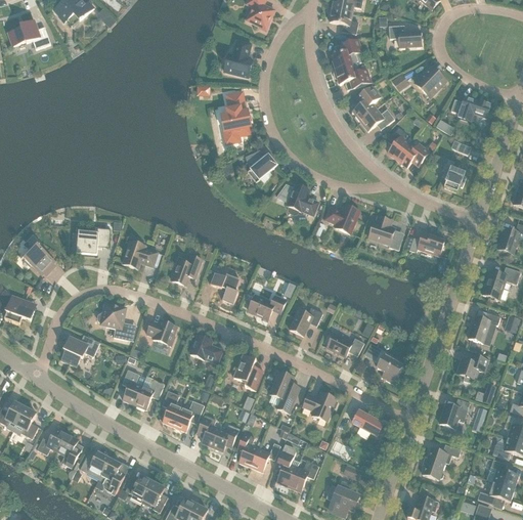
[(61,0),(53,7),(58,13),(57,15),(61,20),(63,19),(66,18),(73,12),(78,18),(93,5),(89,0),(87,0),(84,3),(81,0),(61,0)]
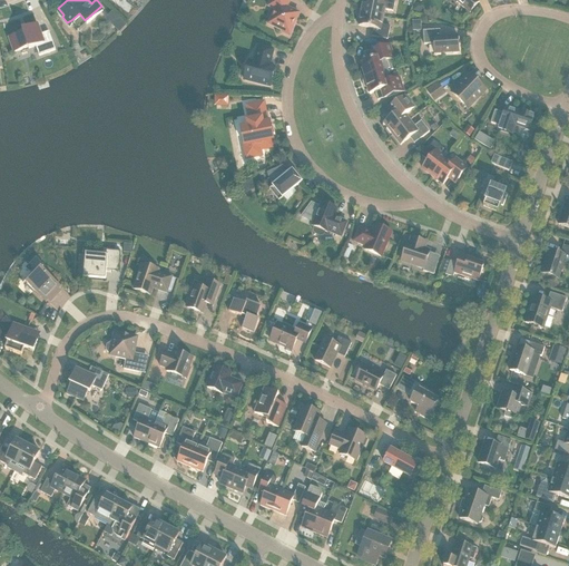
[(288,32),(292,25),(291,23),(297,10),(285,3),(286,0),(268,0),(267,2),(274,6),(267,20),(282,27),(281,28),(288,32)]
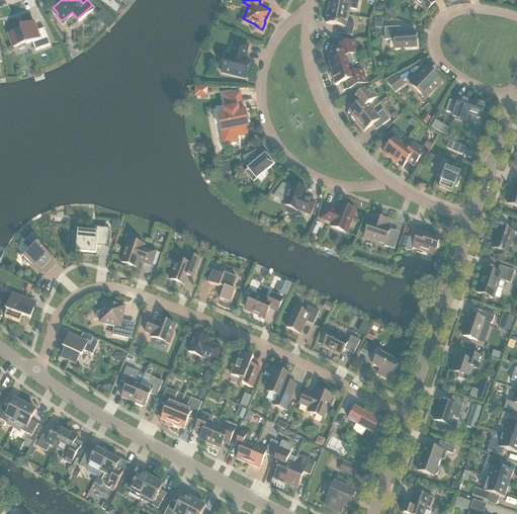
[(327,8),(347,12),(348,5),(356,6),(357,0),(329,0),(327,8)]
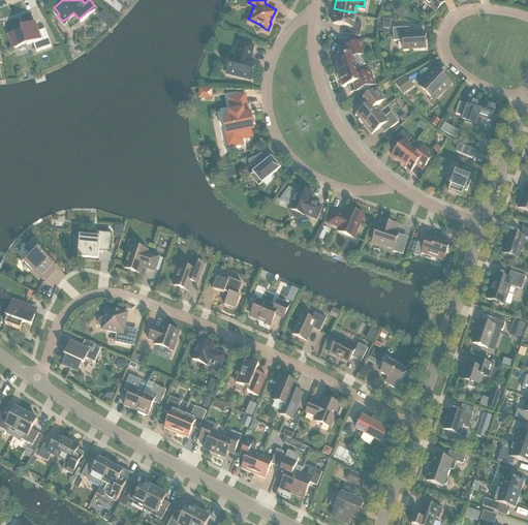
[(390,0),(383,0),(381,5),(389,8),(392,1),(390,0)]
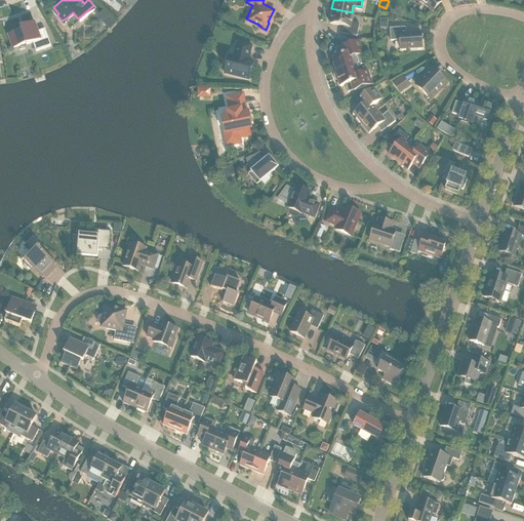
[(432,8),(438,0),(421,0),(432,8)]
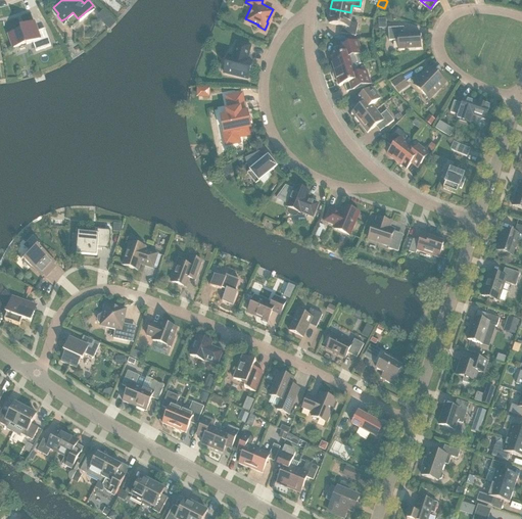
[(100,8),(99,9),(95,13),(101,19),(108,12),(102,6),(100,8)]
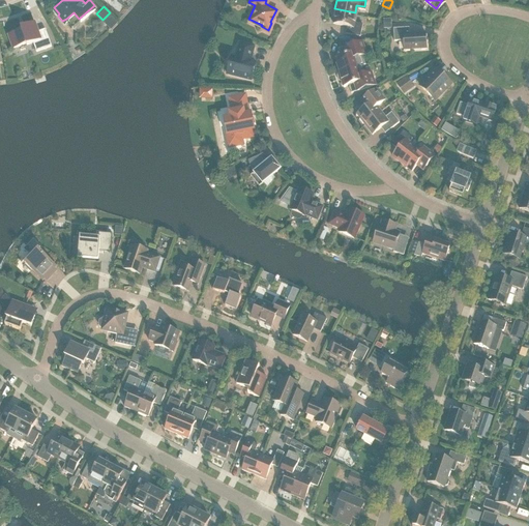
[(354,19),(355,12),(334,8),(332,20),(346,23),(345,30),(359,33),(361,21),(354,19)]
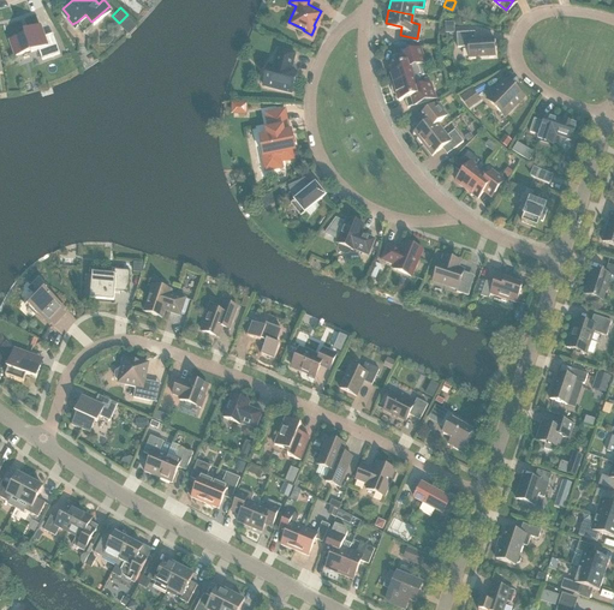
[(443,29),(453,29),(453,17),(443,17),(443,29)]
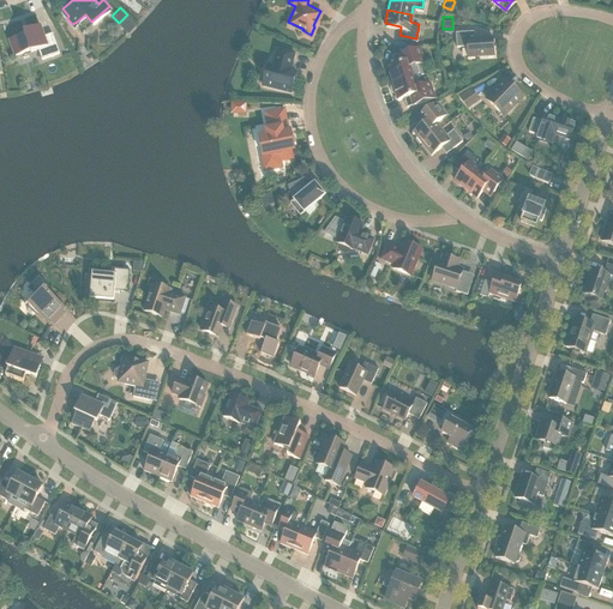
[(43,32),(40,22),(22,28),(23,31),(8,36),(13,52),(29,47),(29,48),(37,46),(41,55),(59,49),(52,30),(43,32)]
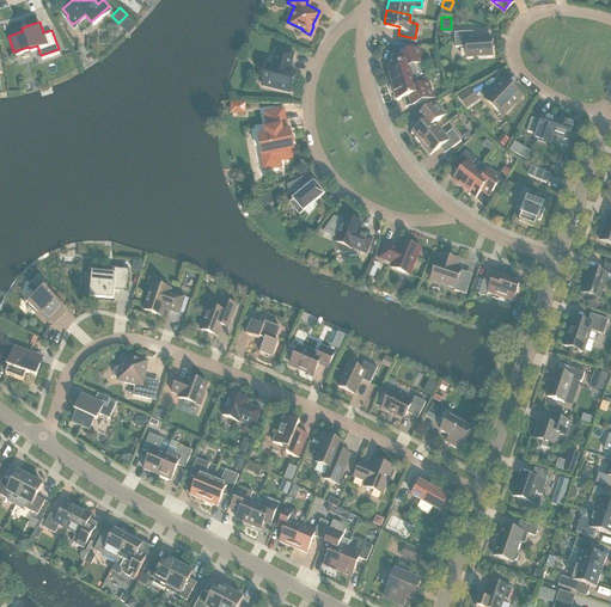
[(471,36),(471,28),(453,29),(453,44),(464,43),(465,53),(492,51),(490,35),(471,36)]
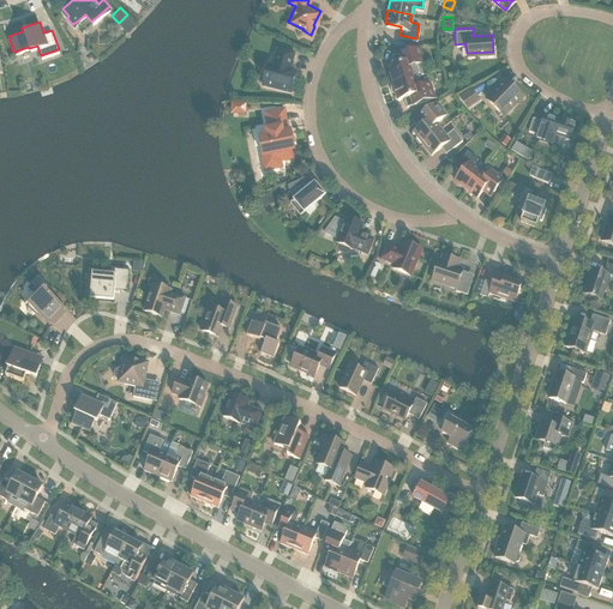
[(289,67),(294,49),(277,46),(272,64),(266,62),(262,82),(290,89),(295,70),(289,67)]
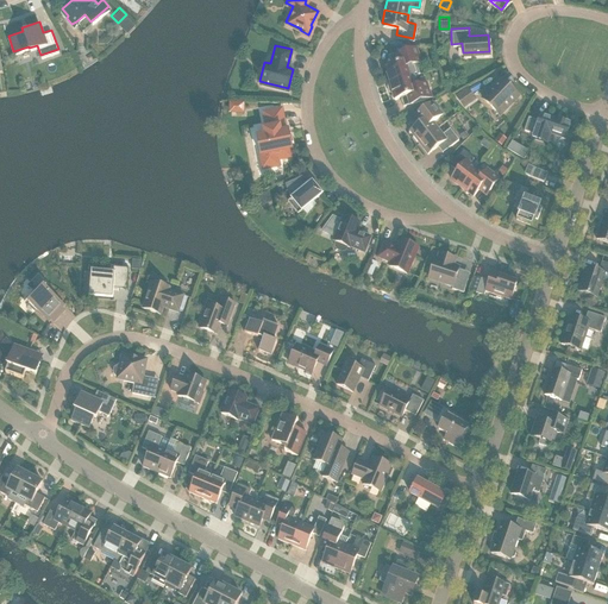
[(396,60),(383,63),(386,71),(384,71),(387,80),(413,71),(418,70),(415,61),(420,60),(417,45),(408,46),(393,50),(396,60)]
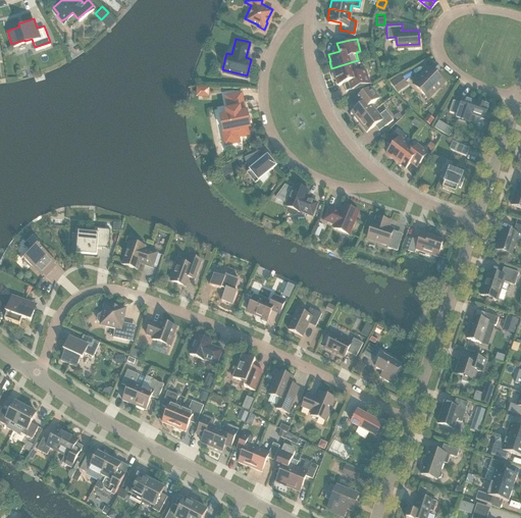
[(354,61),(331,68),(333,75),(334,75),(336,82),(343,80),(348,79),(350,87),(363,83),(369,80),(365,67),(357,70),(354,61)]
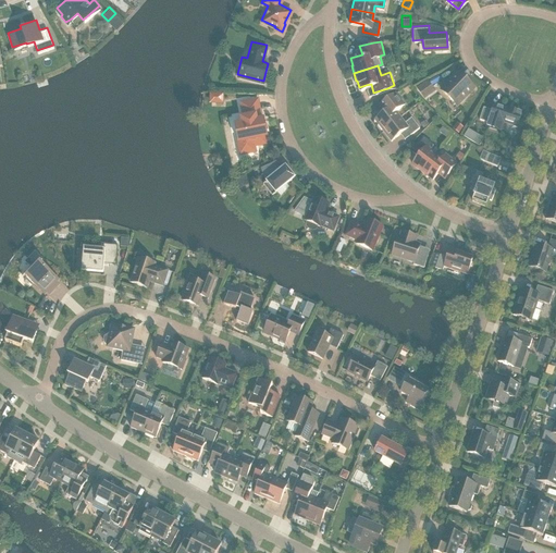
[(456,102),(473,85),(457,69),(440,86),(456,102)]
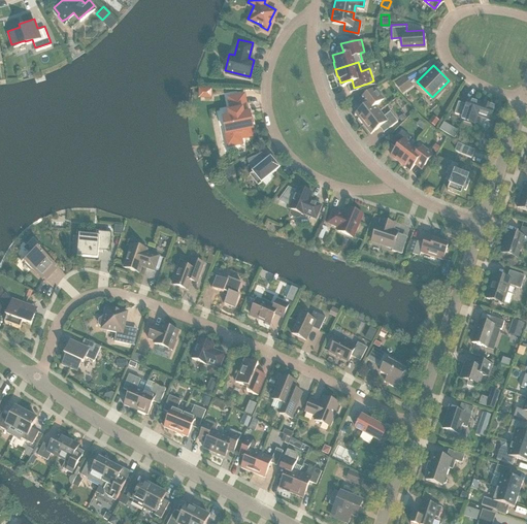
[(401,91),(412,84),(404,72),(394,80),(401,91)]
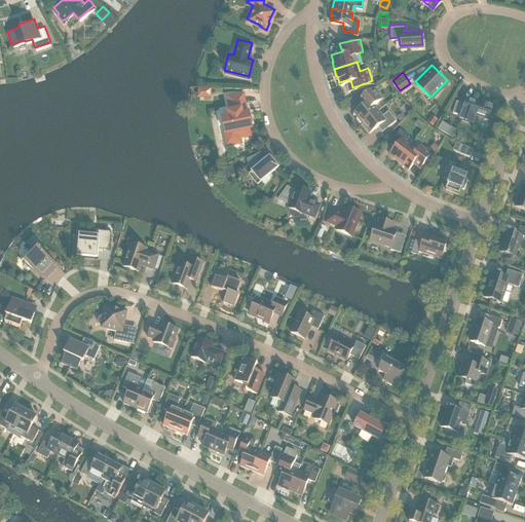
[(210,95),(211,84),(196,84),(196,95),(210,95)]
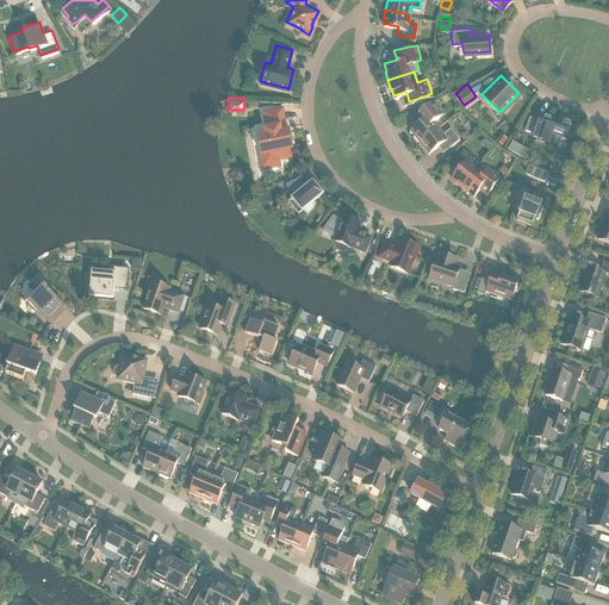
[(418,139),(437,124),(433,118),(442,111),(432,98),(417,108),(423,116),(409,128),(418,139)]
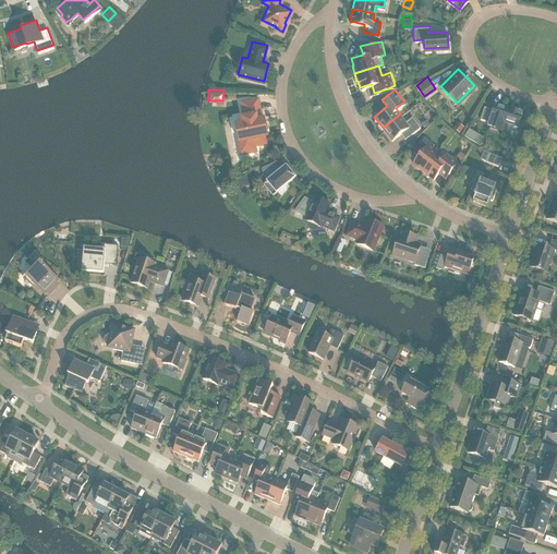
[(259,118),(258,112),(259,111),(257,97),(241,100),(244,113),(241,115),(242,121),(234,122),(240,151),(254,148),(253,142),(265,140),(263,133),(267,132),(266,129),(268,129),(266,120),(265,120),(264,117),(259,118)]
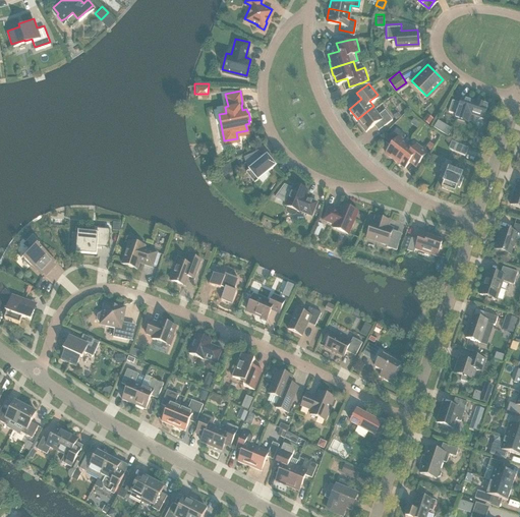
[(486,103),(461,94),(459,100),(451,97),(448,109),(455,111),(454,115),(467,119),(470,112),(475,113),(477,117),(480,115),(482,116),(486,103)]
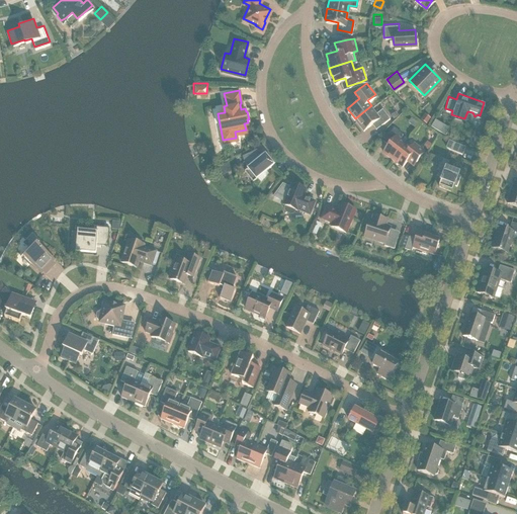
[(371,105),(355,118),(362,129),(375,118),(379,123),(390,116),(381,106),(375,111),(371,105)]
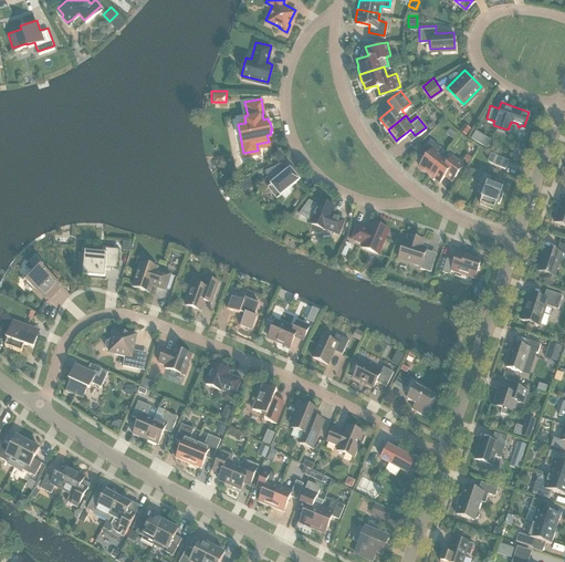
[(468,124),(466,123),(463,121),(459,127),(464,132),(469,125),(468,124)]
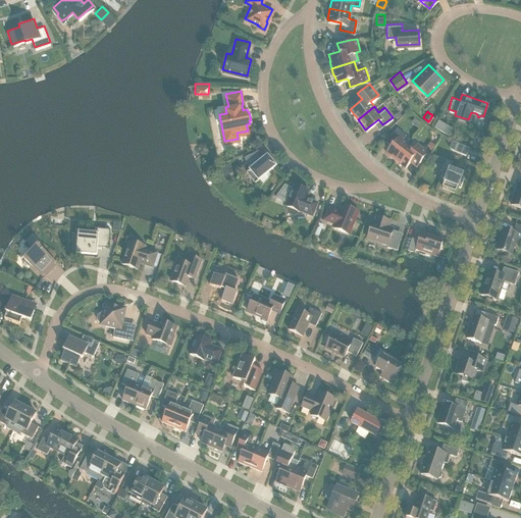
[(440,119),(439,118),(437,117),(437,118),(433,124),(440,128),(441,127),(443,125),(445,121),(440,119)]
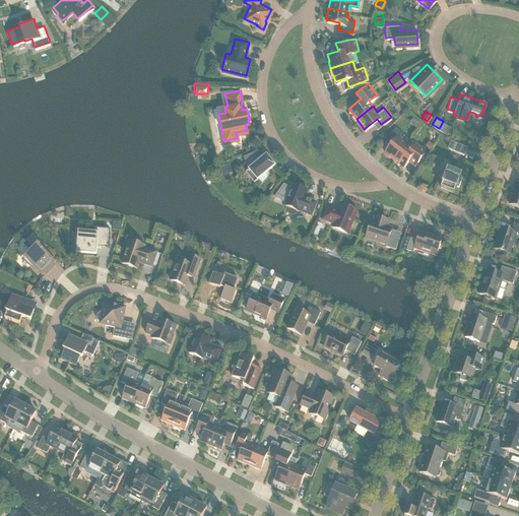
[(393,157),(406,140),(400,136),(403,132),(395,126),(384,139),(389,143),(384,149),(393,157)]
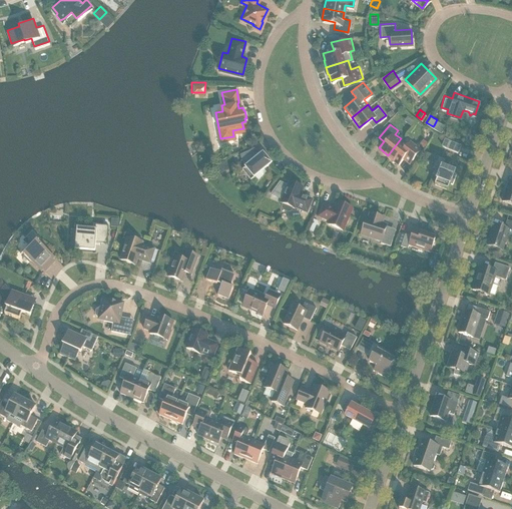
[(457,150),(460,142),(444,136),(441,143),(457,150)]
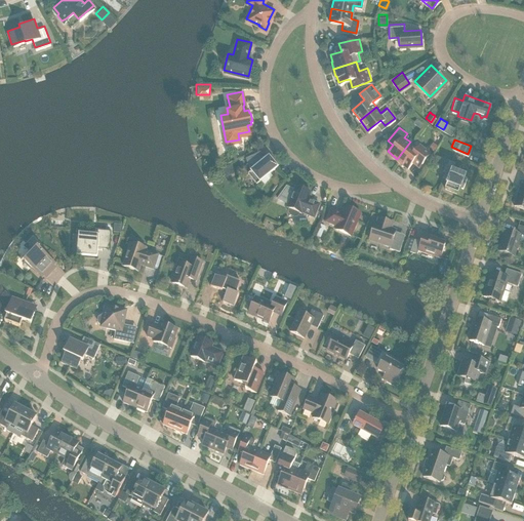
[(410,142),(397,159),(407,166),(412,159),(418,164),(430,151),(418,143),(415,147),(410,142)]
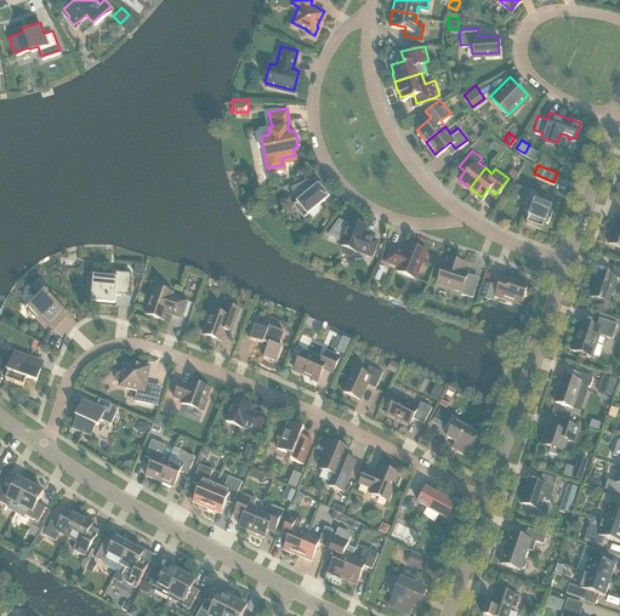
[(314,183),(307,176),(290,184),(293,190),(294,193),(296,198),(293,201),(302,215),(328,194),(317,182),(314,183)]
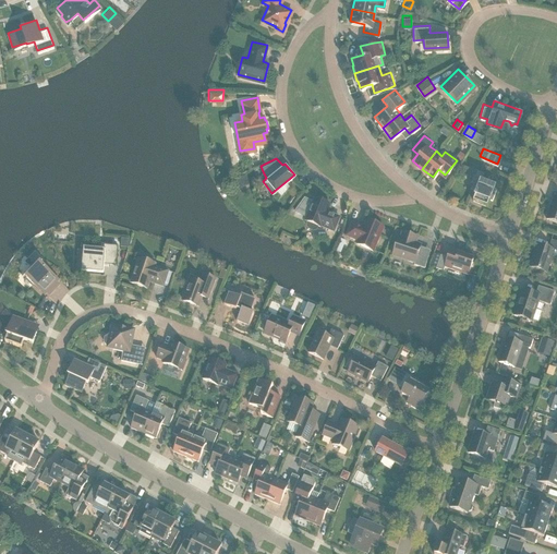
[(492,197),(495,187),(493,185),(494,182),(485,179),(487,172),(476,168),(471,183),(476,185),(472,197),(486,203),(488,196),(492,197)]
